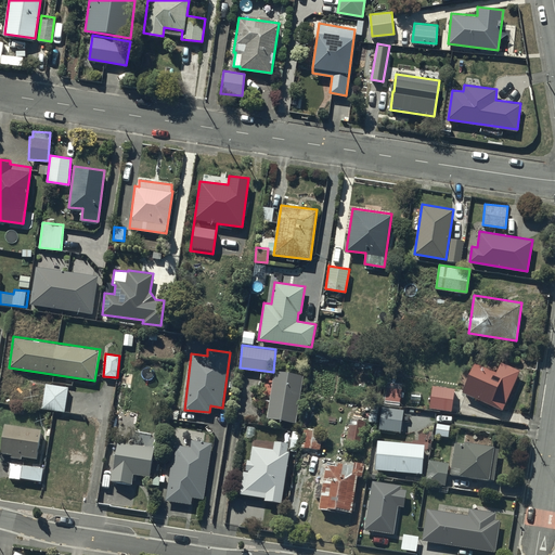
[(464,384),(462,390),(502,409),(519,370),(501,361),(497,371),(475,361),(469,372),(464,370),(459,382),(464,384)]
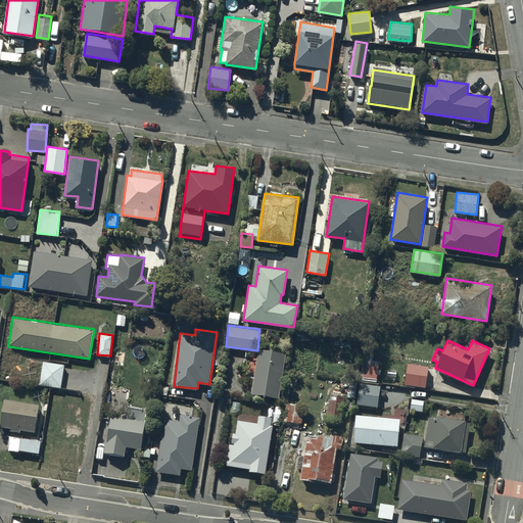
[(285,352),(259,348),(251,393),(279,397),(285,352)]
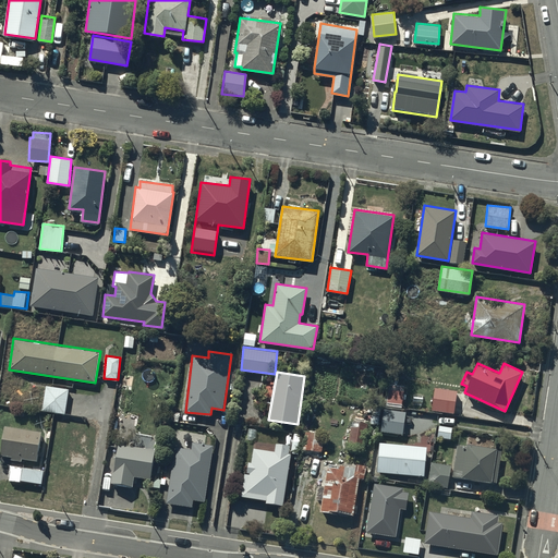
[(69,388),(46,385),(43,410),(65,413),(69,388)]
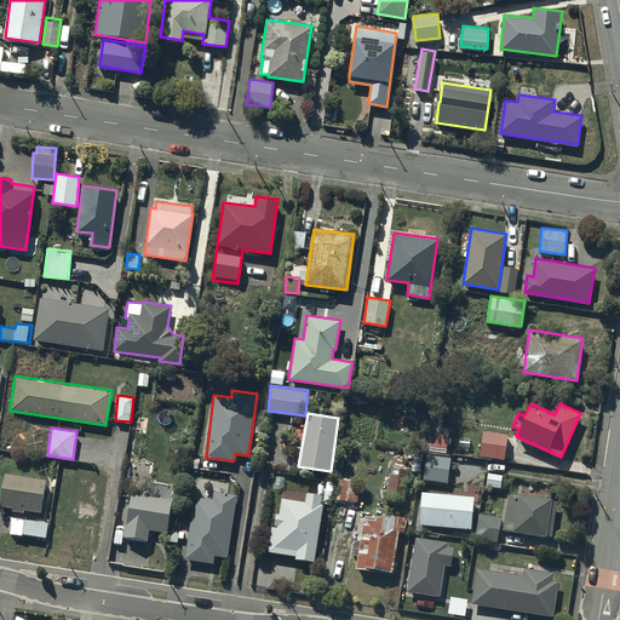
[(451,457),(426,454),(424,480),(448,482),(451,457)]
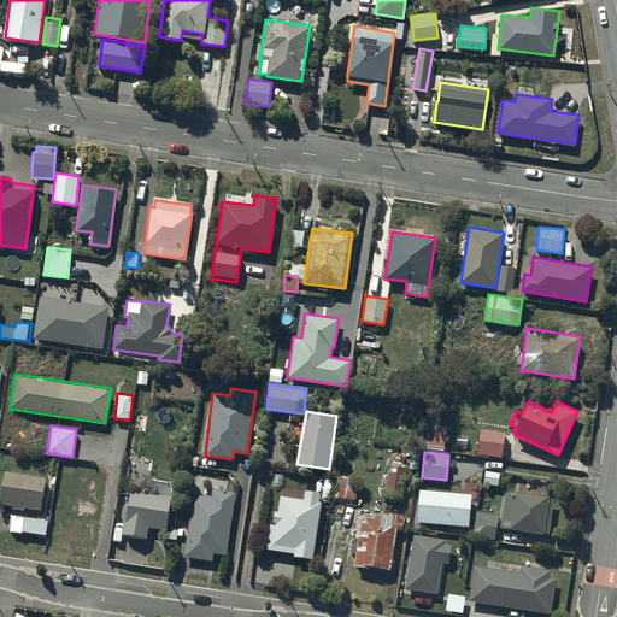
[(407,466),(391,464),(386,491),(403,493),(407,466)]
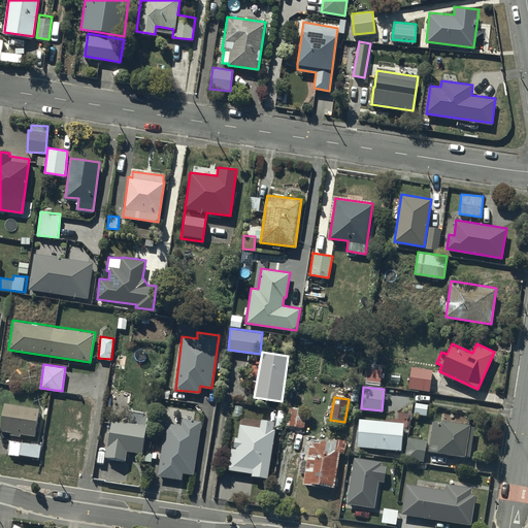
[(429,404),(416,401),(414,413),(427,415),(429,404)]
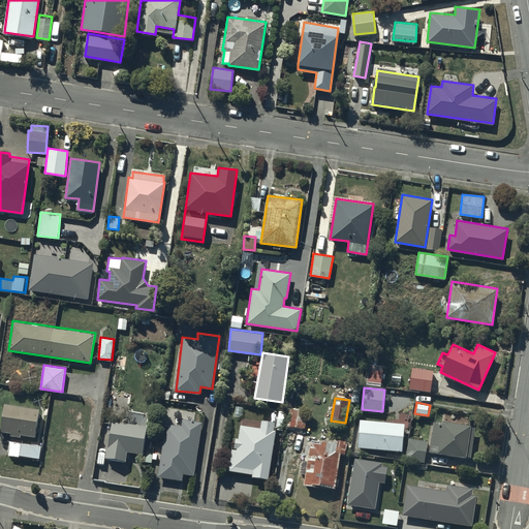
[(39,408),(4,403),(0,430),(0,431),(10,433),(10,435),(21,437),(21,435),(35,437),(39,408)]
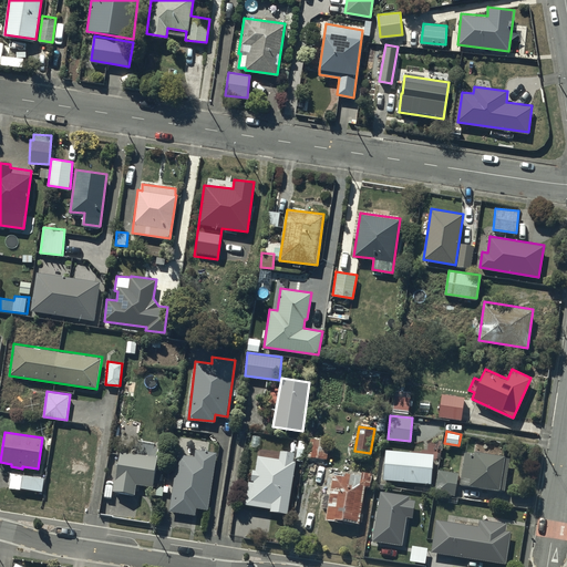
[(320,439),(310,437),(308,456),(317,457),(320,439)]
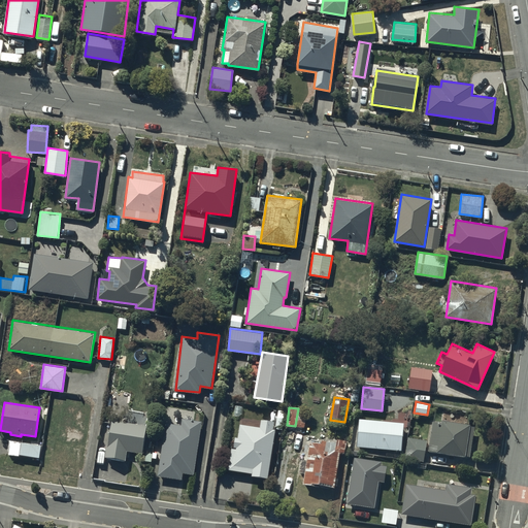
[(201,421),(183,418),(182,425),(166,423),(158,475),(182,479),(183,472),(194,473),(201,421)]
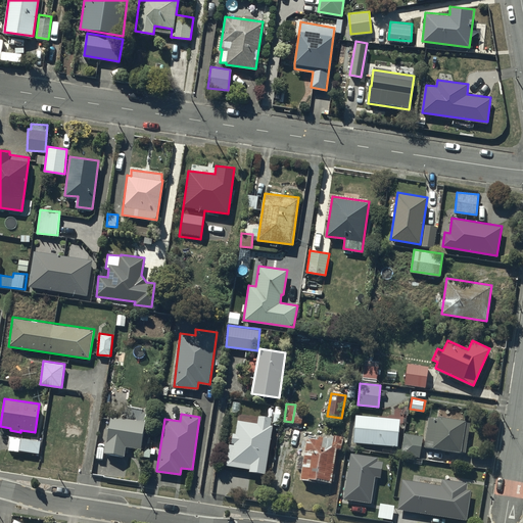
[(399,418),(355,415),(353,442),(397,444),(399,418)]
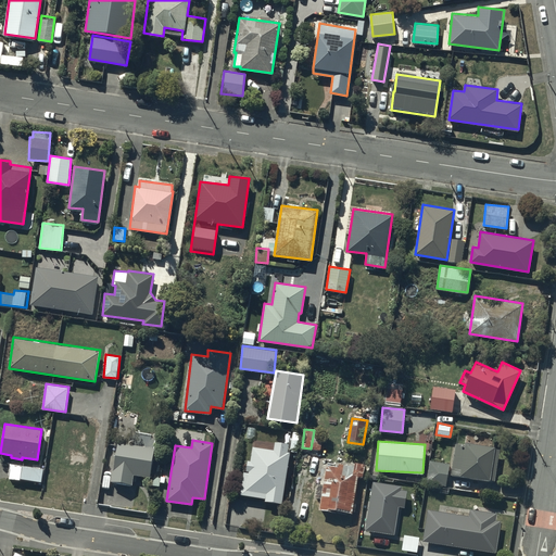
[(277,498),(287,444),(274,442),(273,450),(250,445),(241,491),(277,498)]
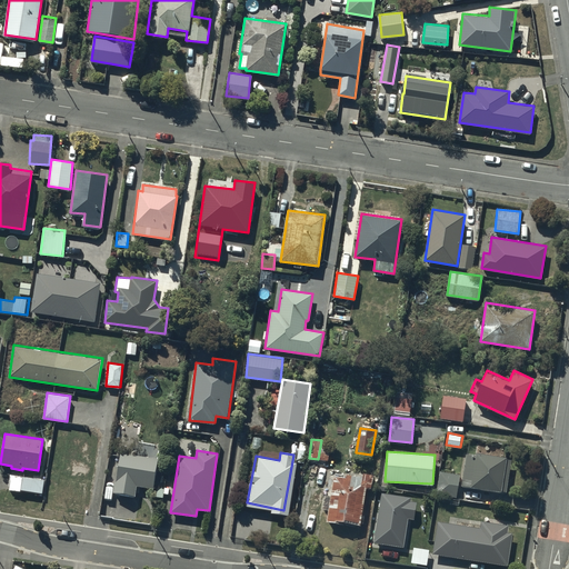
[(507,456),(477,452),(476,457),(472,457),(473,453),(467,453),(462,486),(507,491),(511,459),(507,458),(507,456)]
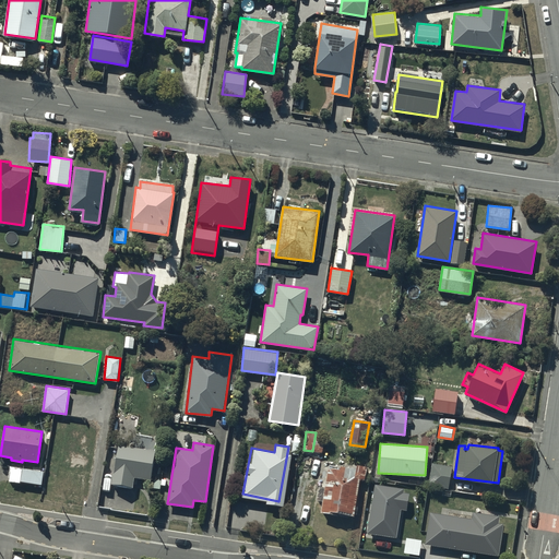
[(155,453),(118,448),(113,486),(132,489),(134,479),(151,483),(155,453)]
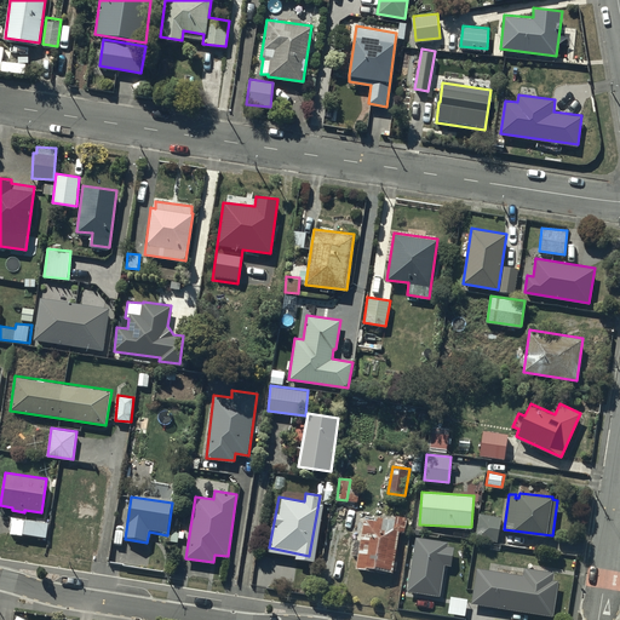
[(365,514),(356,566),(392,572),(399,530),(406,532),(408,516),(396,515),(395,518),(365,514)]
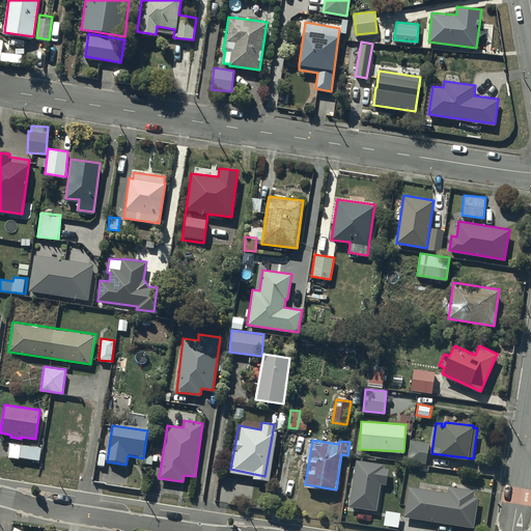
[(429,442),(410,440),(408,460),(426,463),(429,442)]
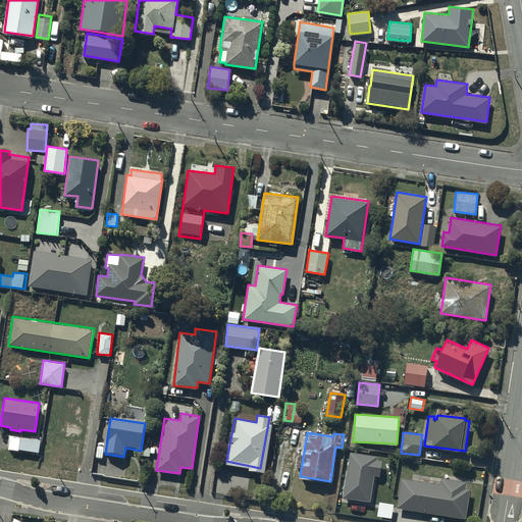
[(41,439),(19,436),(17,449),(39,452),(41,439)]
